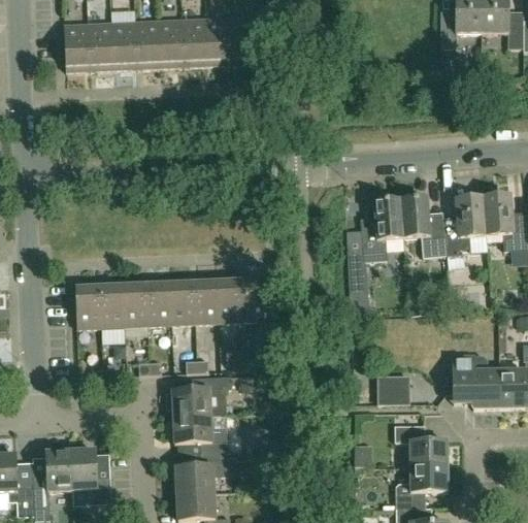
[(440,19),(440,47),(456,47),(456,32),(481,32),(481,0),(455,0),(456,19),(440,19)]
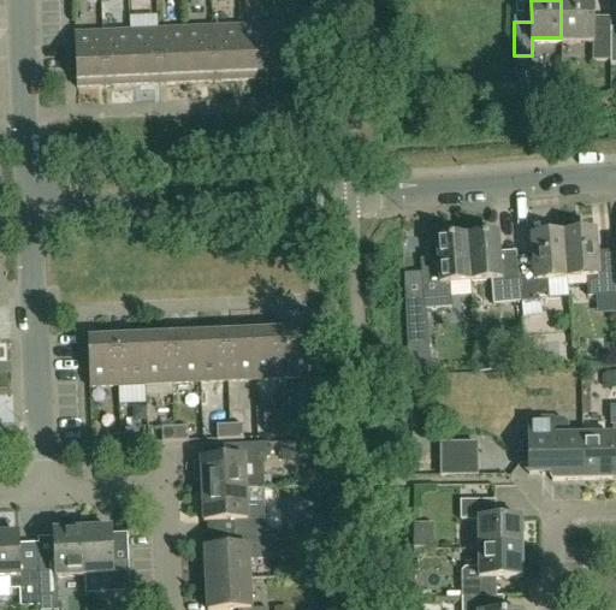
[(593,55),(610,55),(611,28),(610,22),(593,22),(592,0),(561,0),(561,37),(593,37),(593,55)]
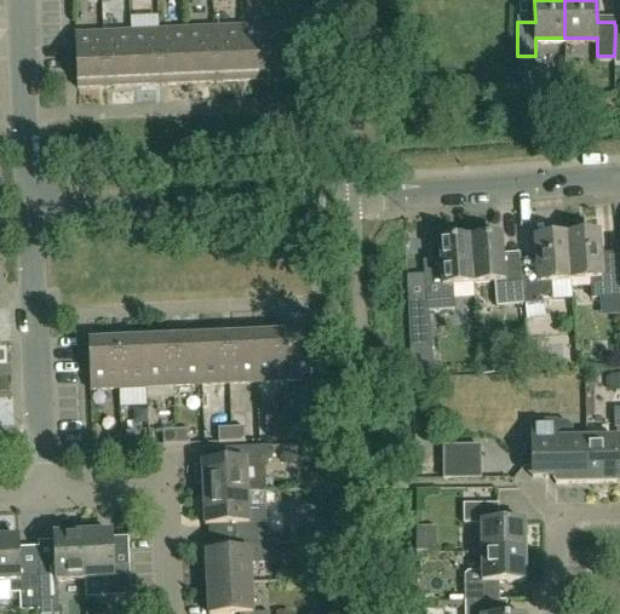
[(297,19),(269,21),(271,75),(299,74),(297,19)]
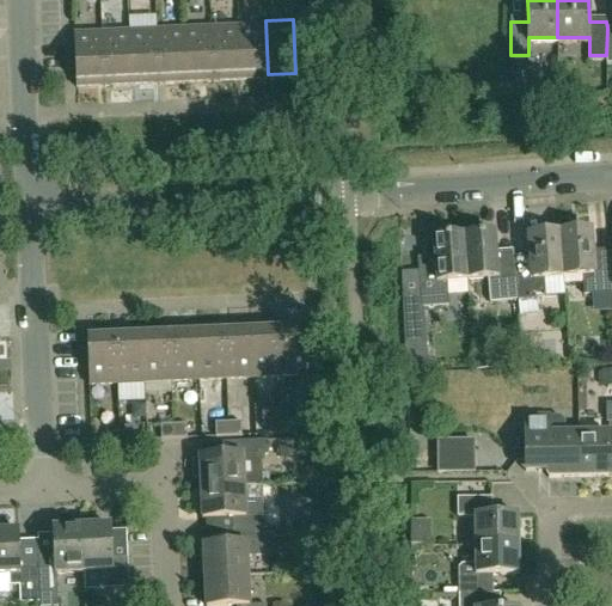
[(240,75),(268,74),(265,20),(238,22),(240,75)]
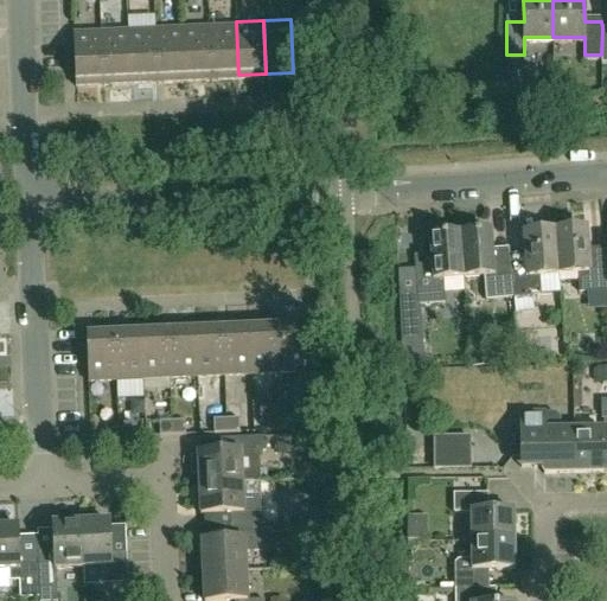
[(236,21),(209,23),(211,76),(238,75),(236,21)]
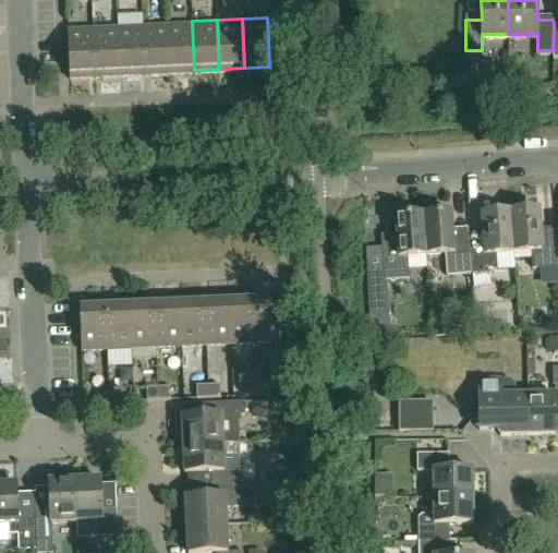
[(169,71),(194,70),(192,21),(167,22),(169,71)]
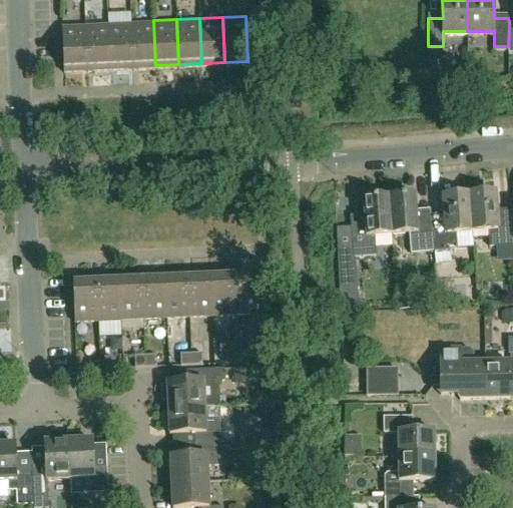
[(153,20),(130,21),(132,66),(155,65),(153,20)]
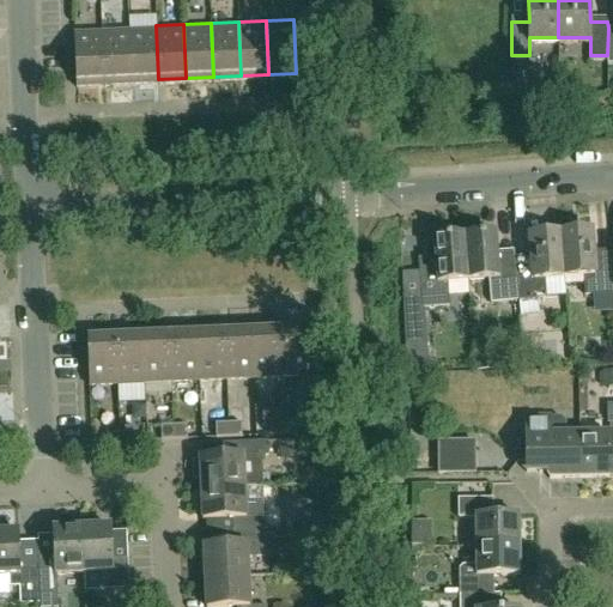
[(131,80),(132,80),(158,79),(156,25),(128,26),(131,80)]
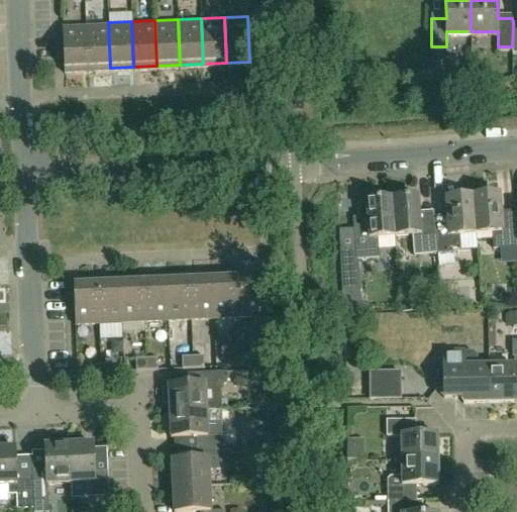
[(108,22),(86,23),(88,69),(110,68),(108,22)]
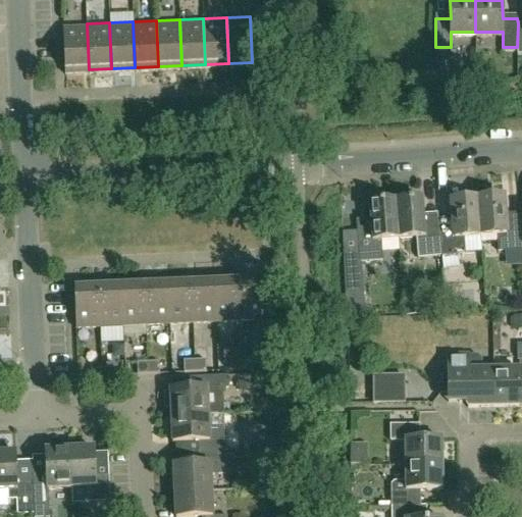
[(63,24),(65,70),(89,69),(87,23),(63,24)]
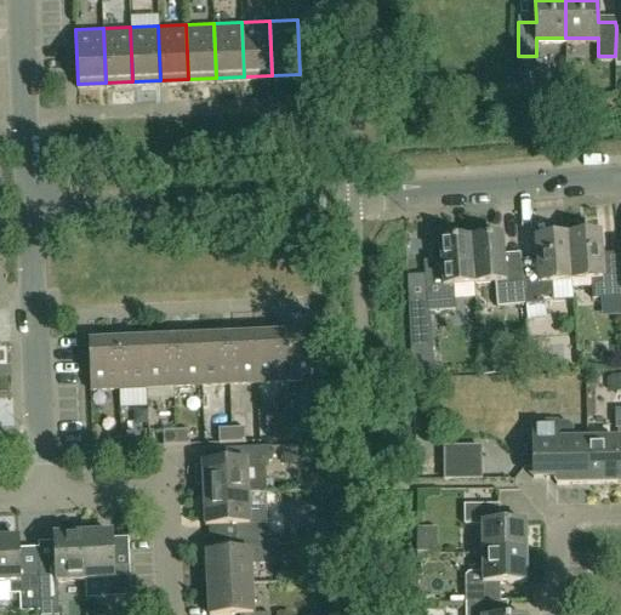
[(620,291),(620,283),(619,258),(600,260),(598,229),(567,232),(571,278),(591,275),(593,294),(620,291)]
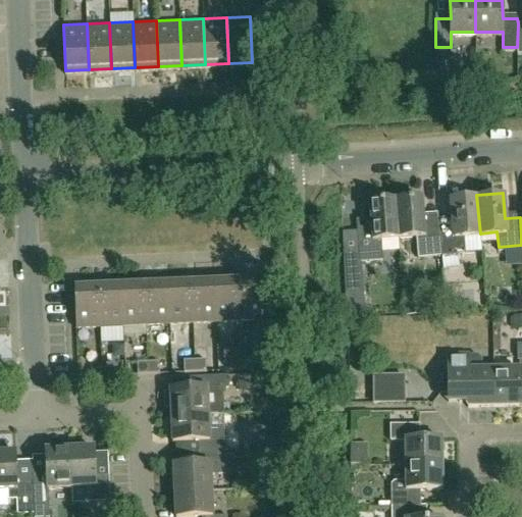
[(438,222),(438,219),(423,221),(421,195),(395,197),(398,236),(417,234),(418,254),(440,252),(438,222)]
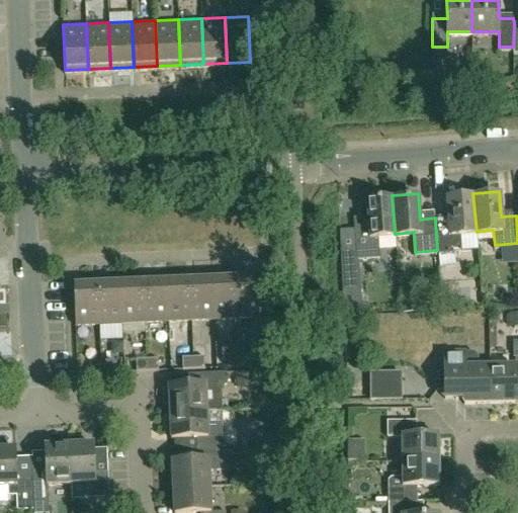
[(477,232),(472,193),(448,195),(450,220),(435,221),(437,250),(461,248),(460,233),(477,232)]
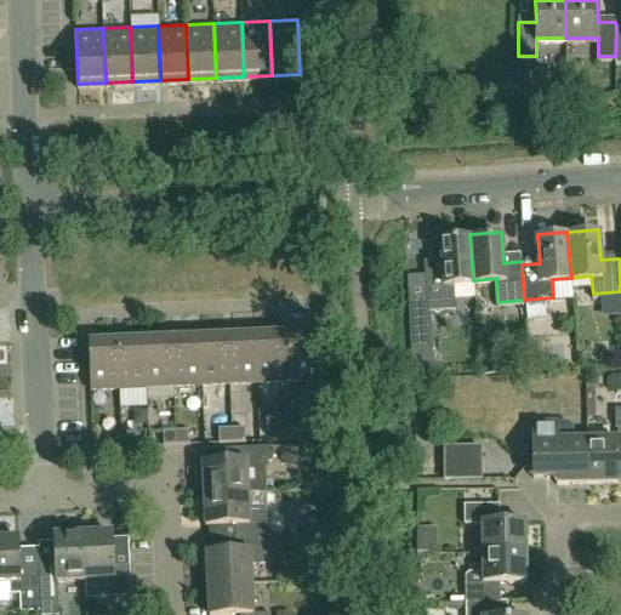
[(473,280),(469,234),(439,237),(442,268),(426,269),(428,307),(455,305),(454,282),(473,280)]
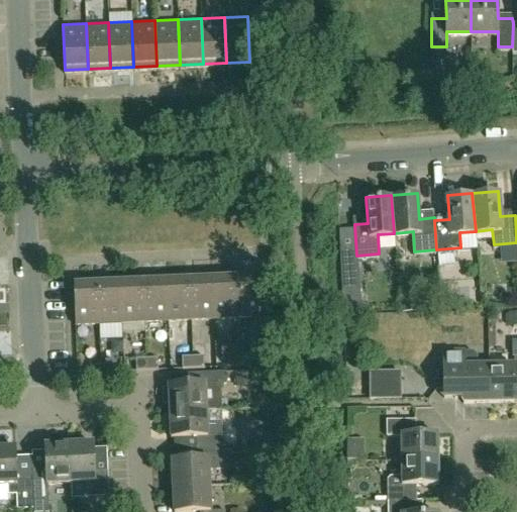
[(235,270),(237,315),(261,314),(259,269),(235,270)]
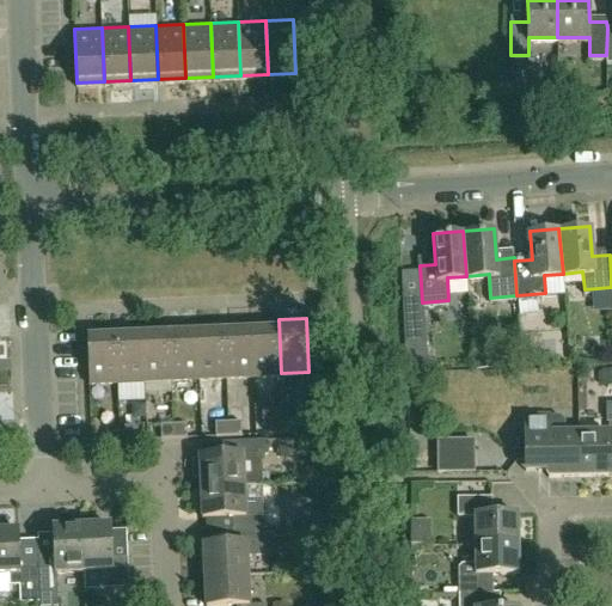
[(279,319),(251,320),(254,374),(281,373),(279,319)]
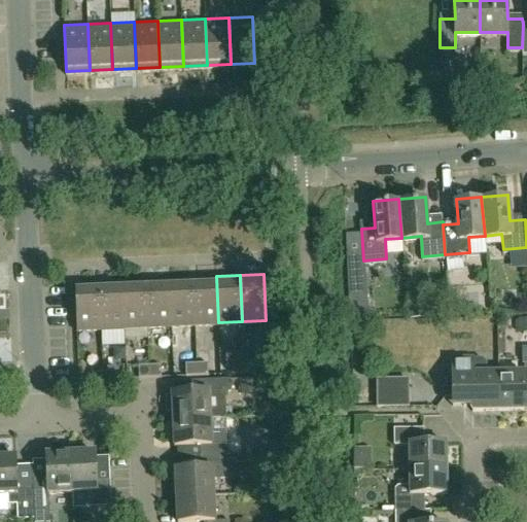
[(216,276),(192,277),(195,323),(218,322),(216,276)]
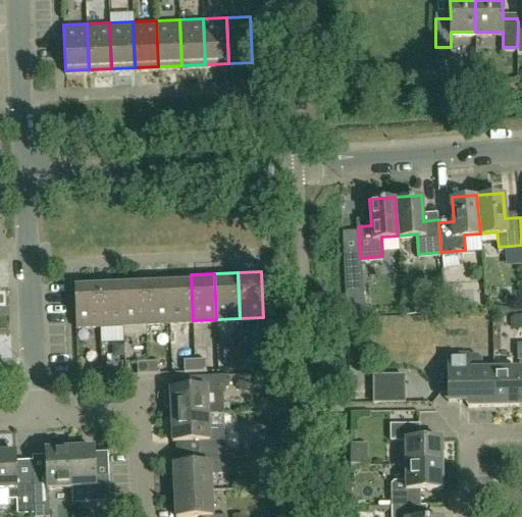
[(169,321),(193,320),(191,274),(167,275),(169,321)]
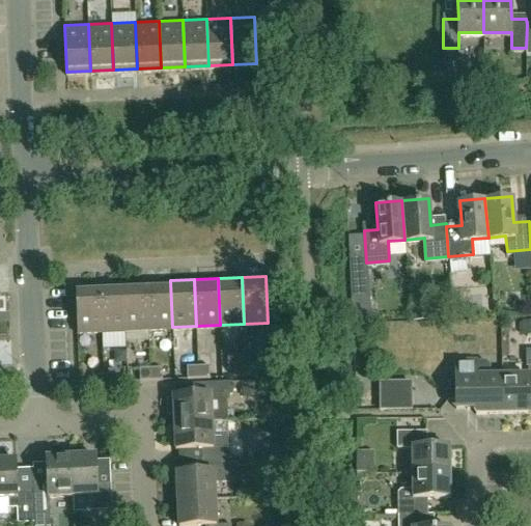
[(170,280),(146,281),(148,328),(172,327),(170,280)]
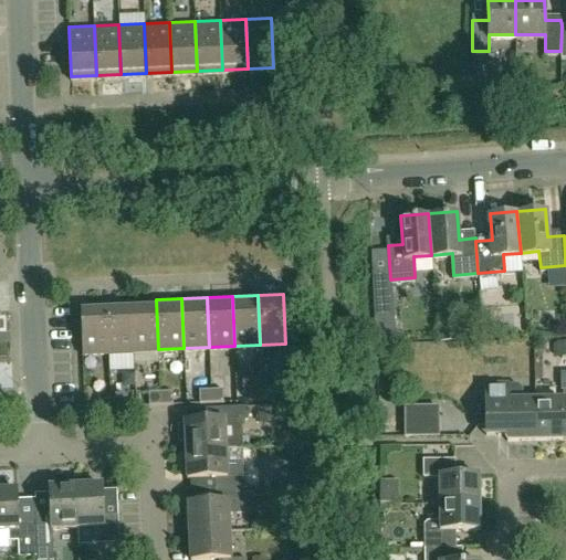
[(156,299),(130,300),(133,350),(158,349),(156,299)]
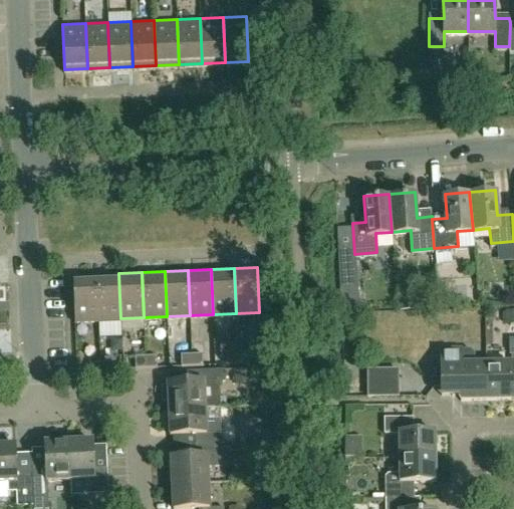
[(118,273),(95,274),(97,319),(120,318),(118,273)]
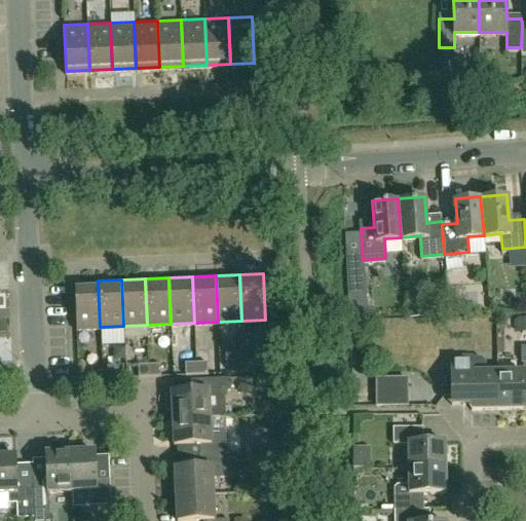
[(100,327),(98,281),(74,282),(76,327),(100,327)]
